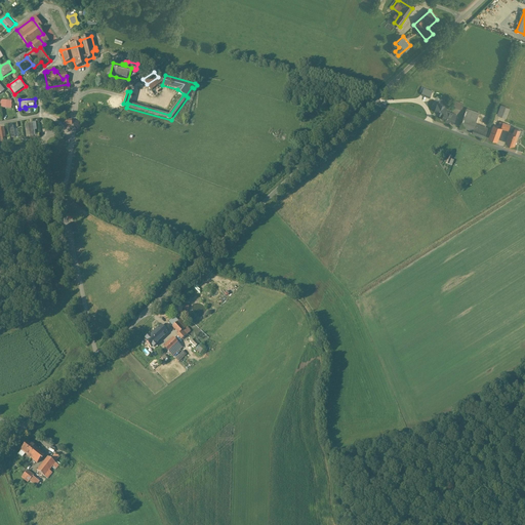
[(1,108),(13,108),(13,99),(1,99),(1,108)]
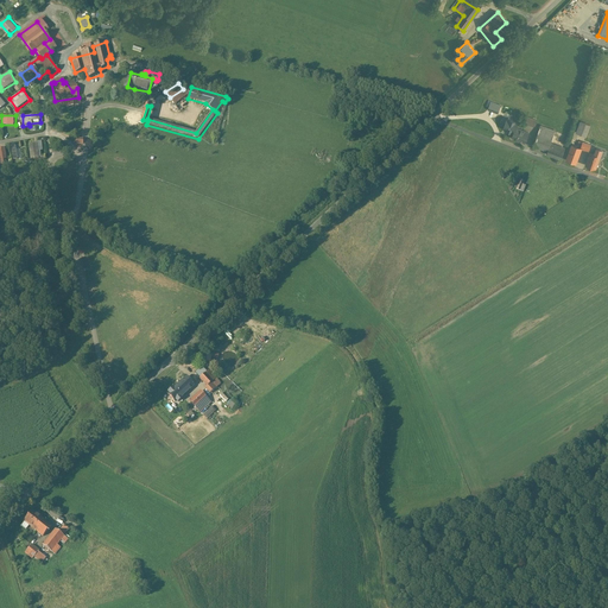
[(527,116),(525,124),(533,127),(536,122),(537,119),(527,116)]
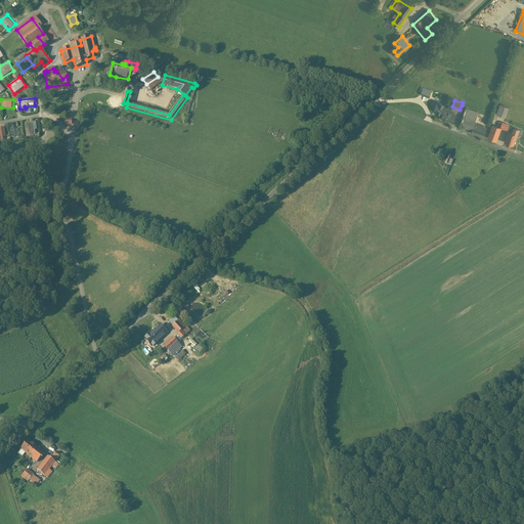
[(509,107),(499,104),(496,114),(506,117),(509,107)]
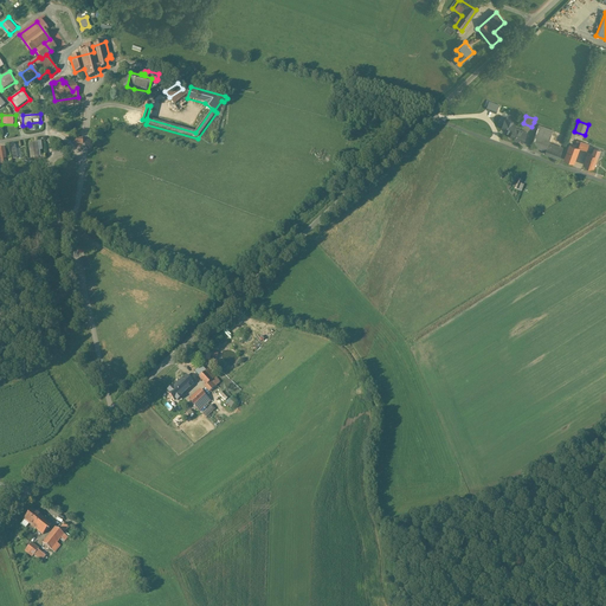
[(554,129),(539,124),(532,144),(546,150),(545,155),(559,160),(565,147),(549,141),(554,129)]
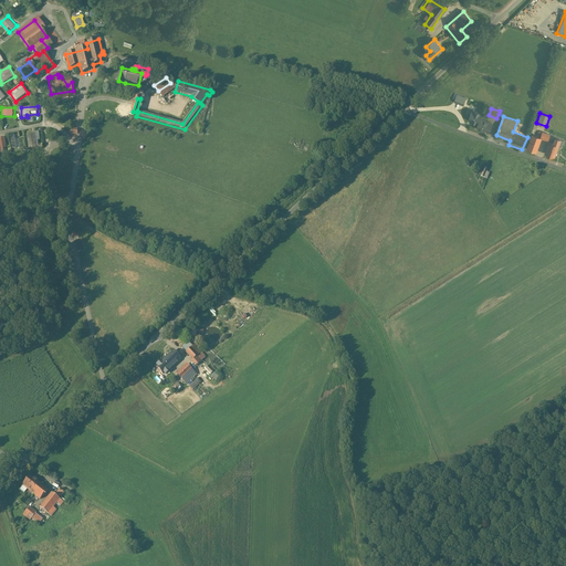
[(480,118),(477,127),(489,132),(492,123),(480,118)]
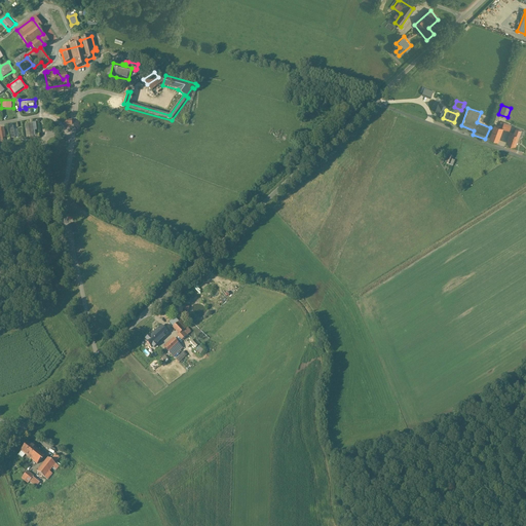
[(27,123),(27,138),(38,137),(37,122),(27,123)]
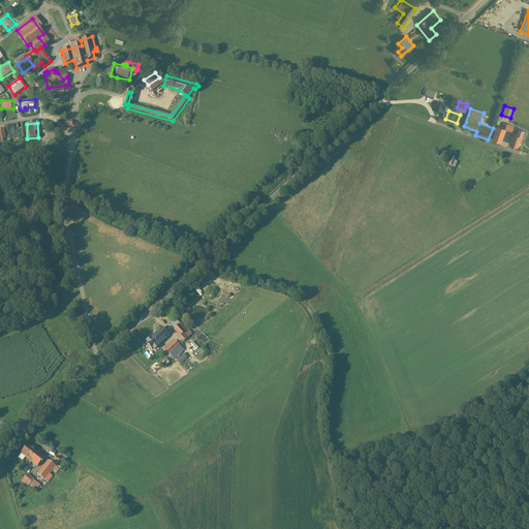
[(501,127),(496,125),(492,137),(500,141),(504,129),(510,131),(511,127),(502,123),(501,127)]
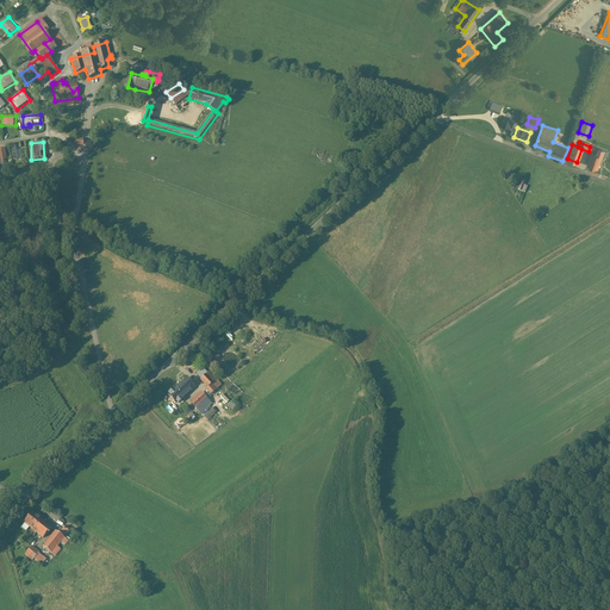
[(592,153),(587,166),(598,168),(602,156),(592,153)]
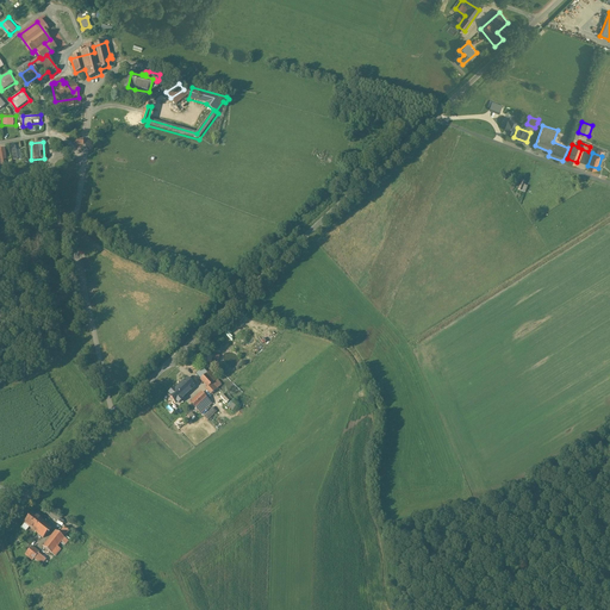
[(521,184),(518,191),(526,193),(528,187),(526,186),(527,182),(522,181),(521,184)]
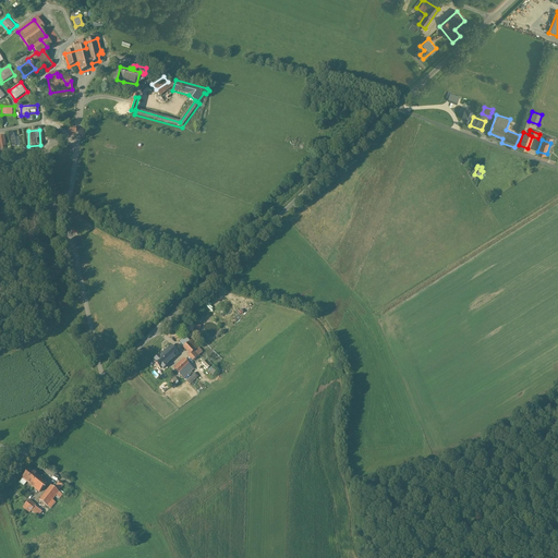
[(182,342),(181,341),(179,342),(197,362),(201,359),(198,356),(201,354),(195,349),(194,350),(185,340),(182,342)]
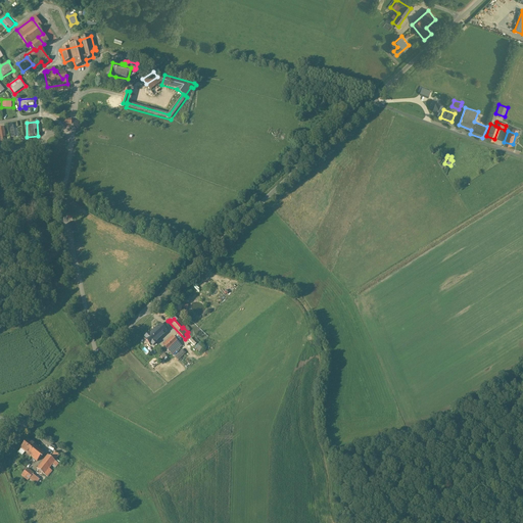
[(160,324),(153,331),(155,333),(156,333),(160,337),(167,331),(160,324)]
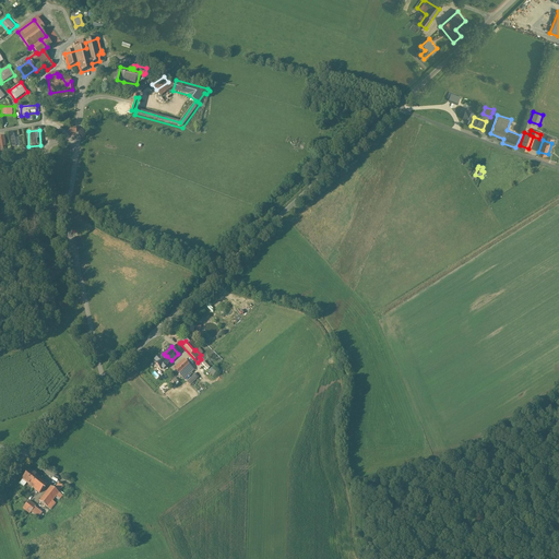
[(162,369),(171,360),(167,356),(166,356),(164,354),(155,361),(162,369)]
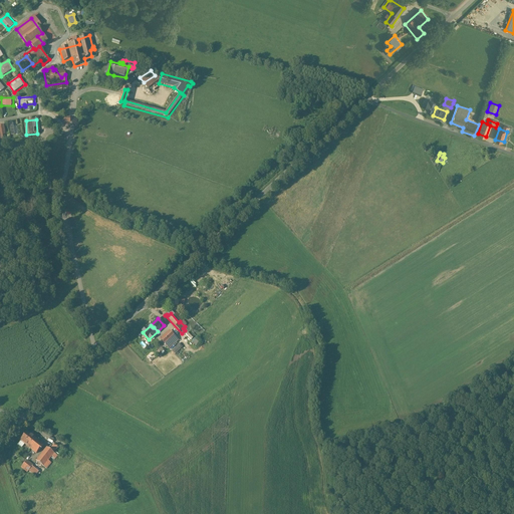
[(177,338),(170,331),(161,339),(168,346),(177,338)]
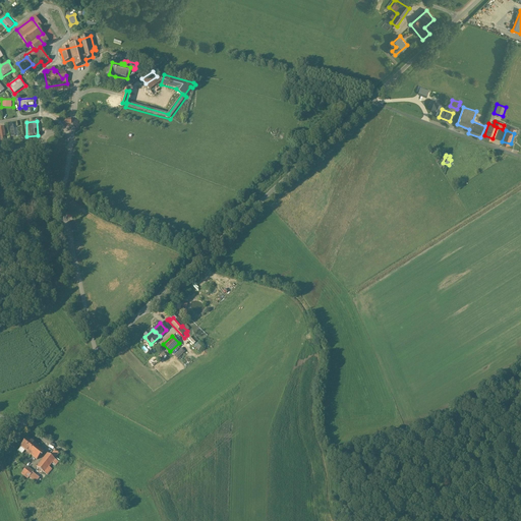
[(184,352),(181,349),(174,356),(177,359),(184,352)]
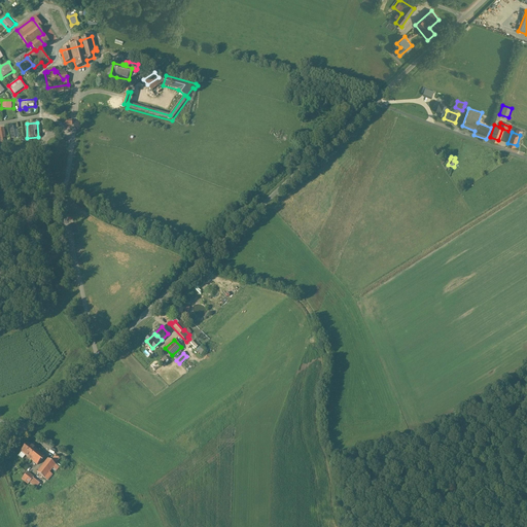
[(44,456),(29,444),(22,453),(37,465),(44,456)]
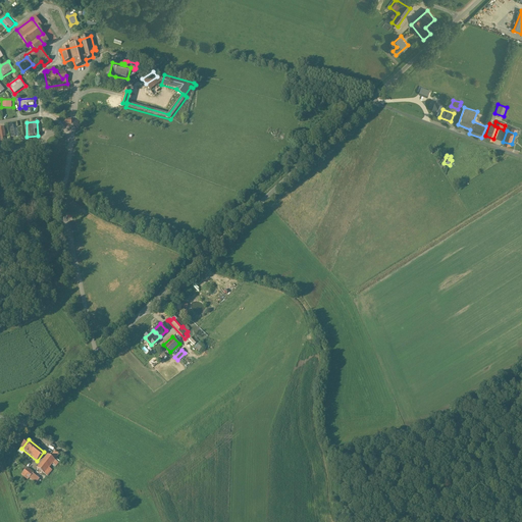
[(55,460),(48,455),(37,468),(47,476),(51,469),(49,468),(55,460)]
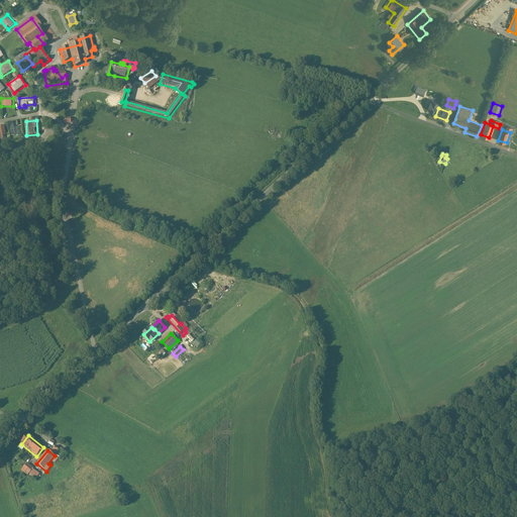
[(26,463),(20,471),(26,476),(32,469),(26,463)]
